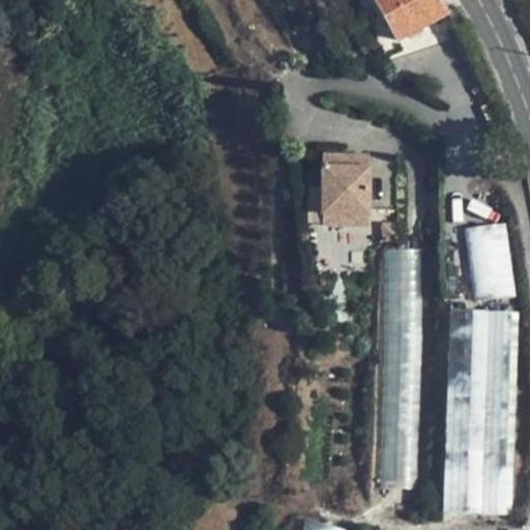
[(375,0),(398,41),(445,15),(437,0),(375,0)]
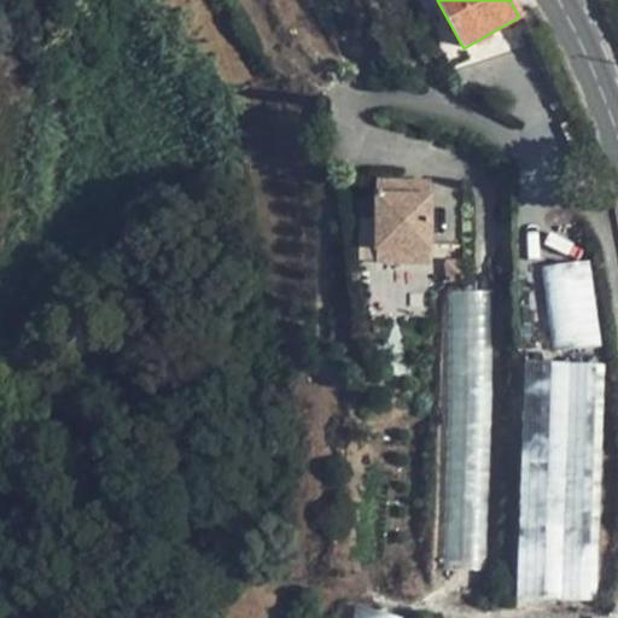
[(401,182),(377,182),(375,251),(431,251),(431,197),(401,197),(401,182)]
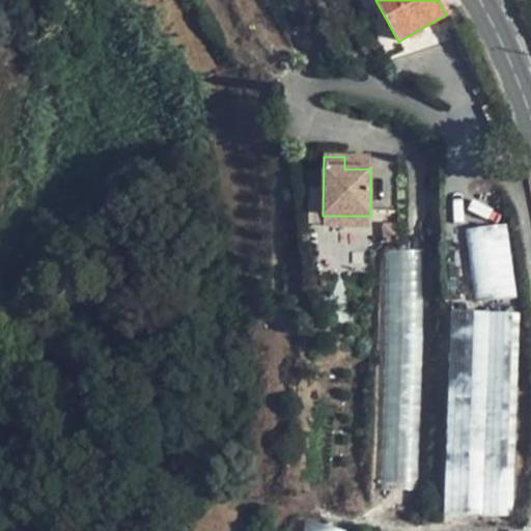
[(344,157),(344,169),(370,169),(370,157),(344,157)]
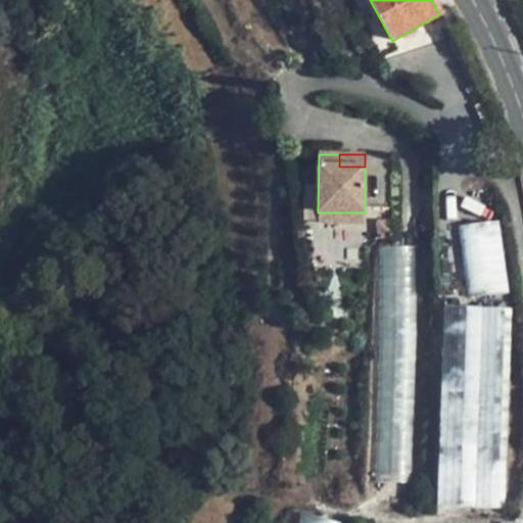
[(318,212),(318,223),(365,223),(365,212),(318,212)]
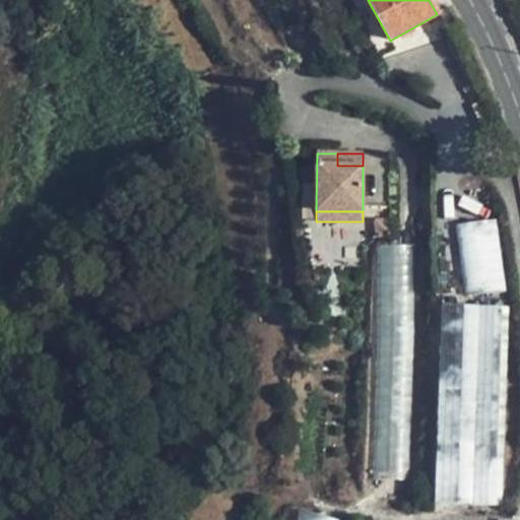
[(456,226),(465,297),(506,290),(497,219),(456,226)]
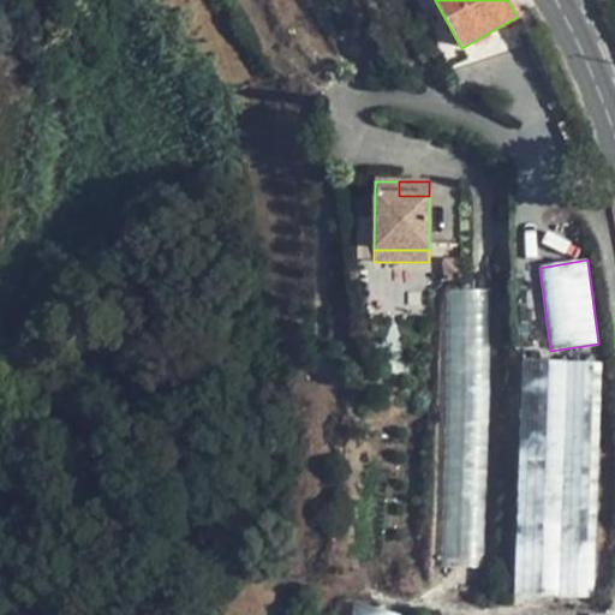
[(445,290),(441,567),(483,568),(488,291),(445,290)]
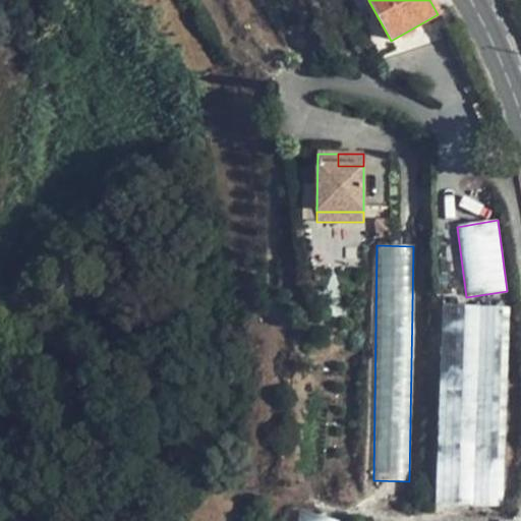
[(480,306),(443,305),(436,504),(473,506),(480,306)]
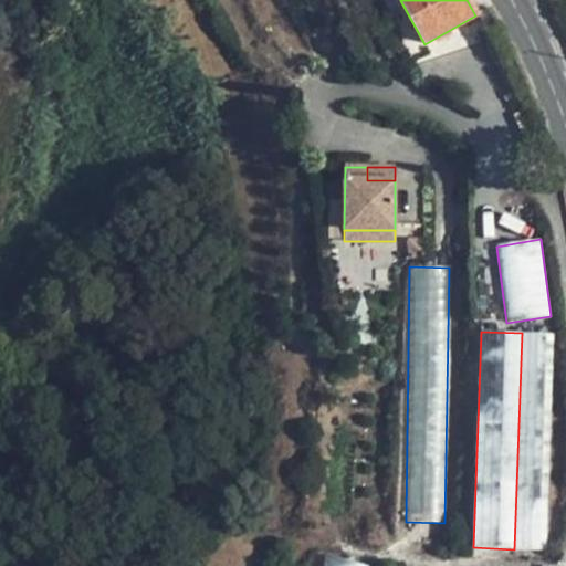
[(554,334),(522,333),(514,549),(546,551),(554,334)]
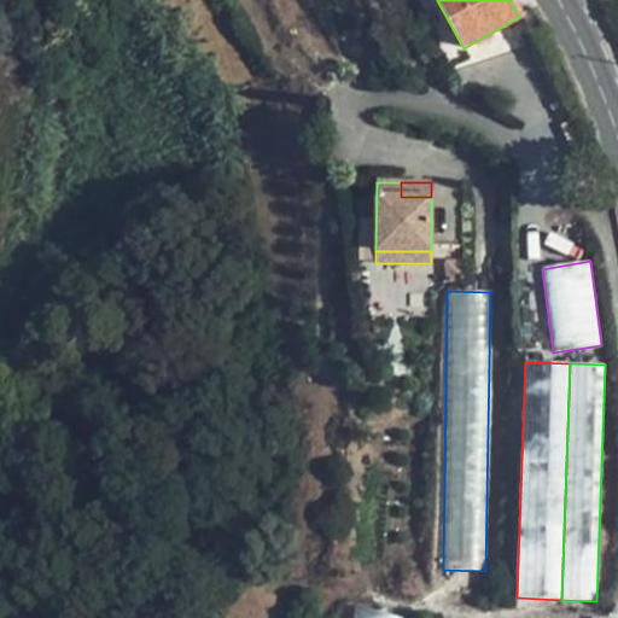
[(396,617),(354,607),(351,617),(396,617)]
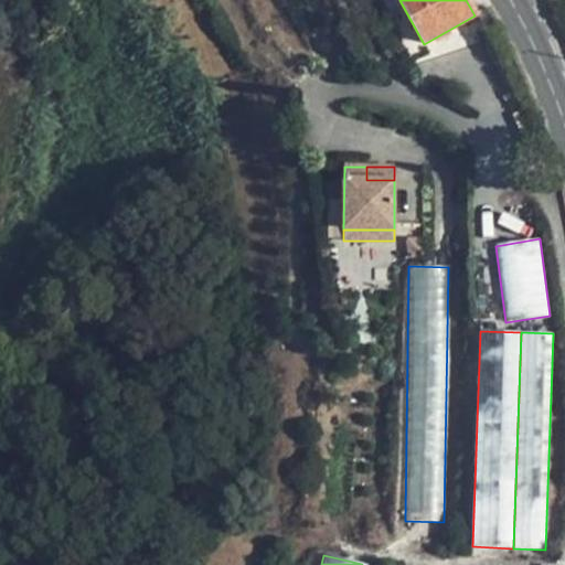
All buildings are outlined.
